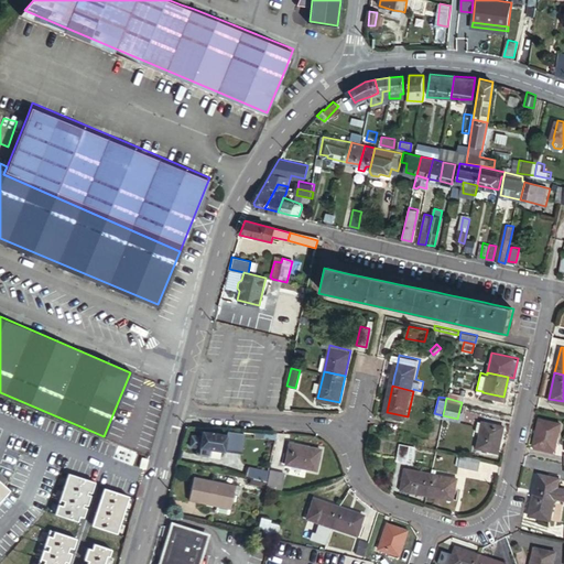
[(560,421),(540,415),(533,444),(554,448),(560,421)]
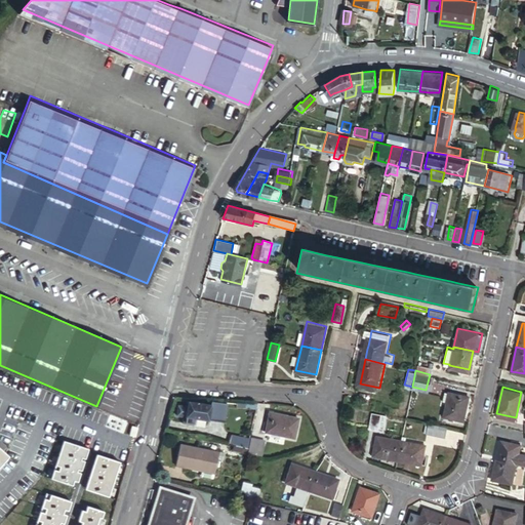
[(469,394),(445,389),(443,399),(447,400),(444,413),(463,417),(469,394)]
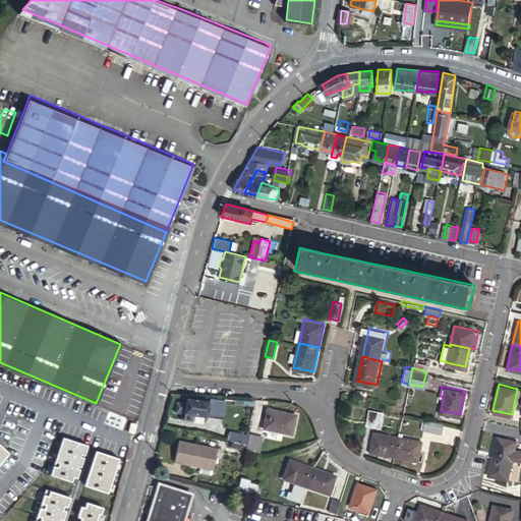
[(217,402),(188,398),(185,412),(187,412),(186,418),(194,419),(195,414),(209,416),(210,410),(216,411),(217,402)]
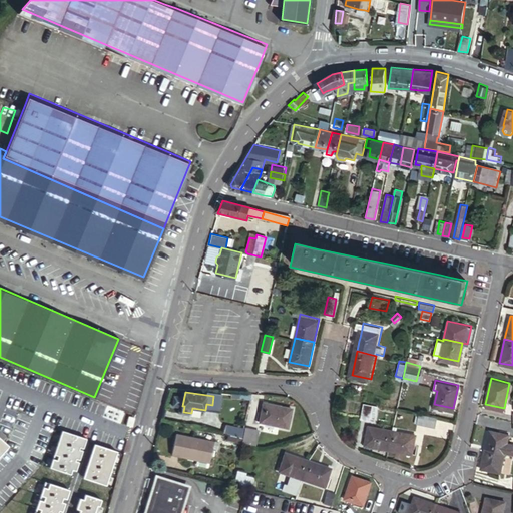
[(289,406),(264,401),(260,420),(285,425),(289,406)]
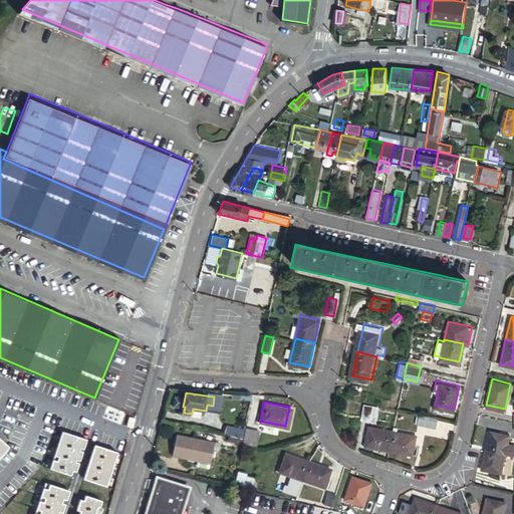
[(376,405),(364,402),(361,417),(373,420),(376,405)]
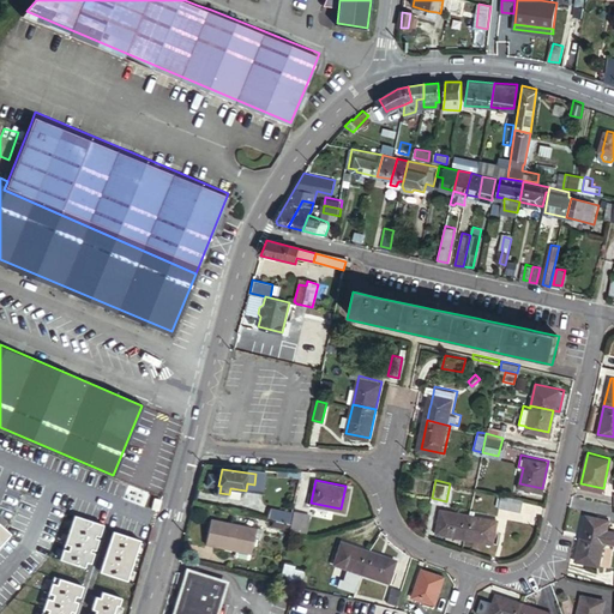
[(522,497),(499,492),(497,504),(519,509),(522,497)]
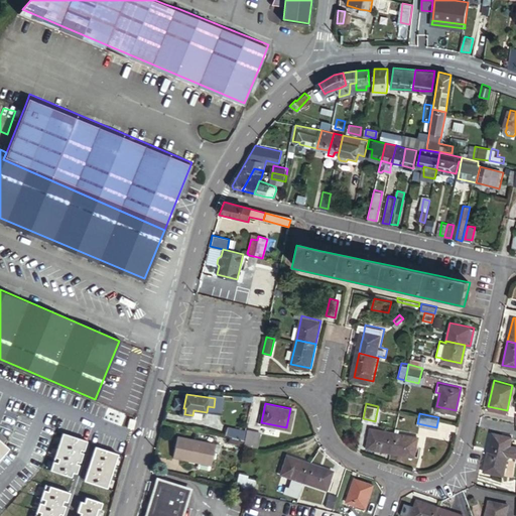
[(393,433),(394,428),(371,423),(367,442),(390,447),(393,433)]
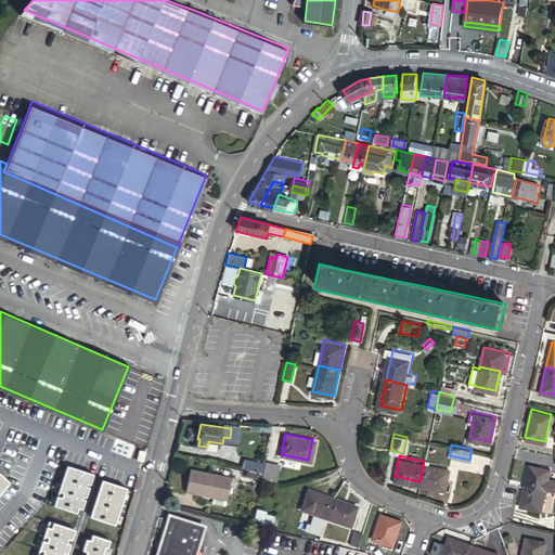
[(262,476),(275,479),(279,462),(266,460),(262,476)]
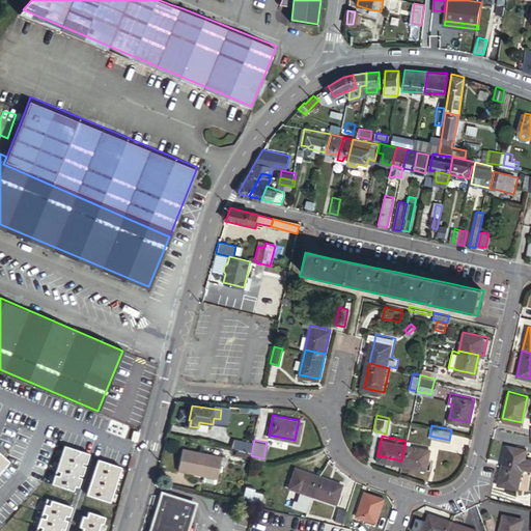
[(503,464),(523,468),(527,444),(508,440),(503,464)]
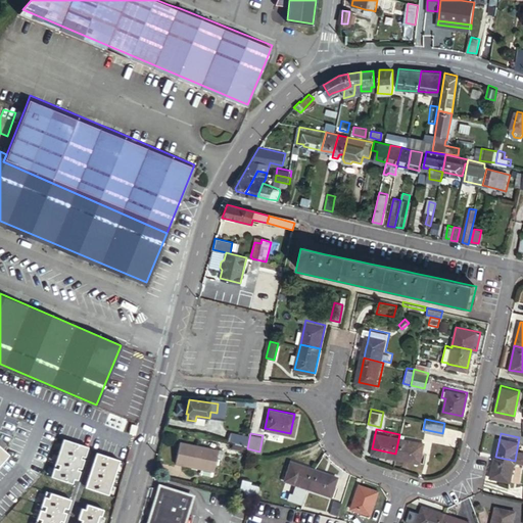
[(423,439),(399,434),(398,439),(395,454),(419,459),(423,439)]
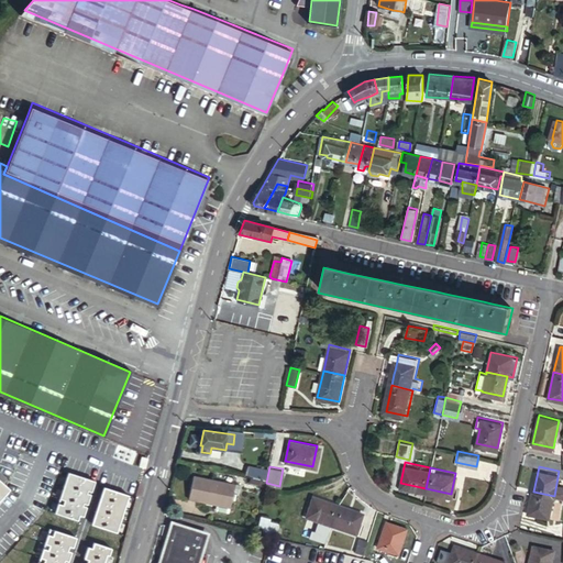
[(96,481),(69,472),(56,512),(79,520),(81,515),(84,516),(87,506),(83,505),(84,503),(88,504),(91,494),(87,493),(88,490),(92,492),(96,481)]
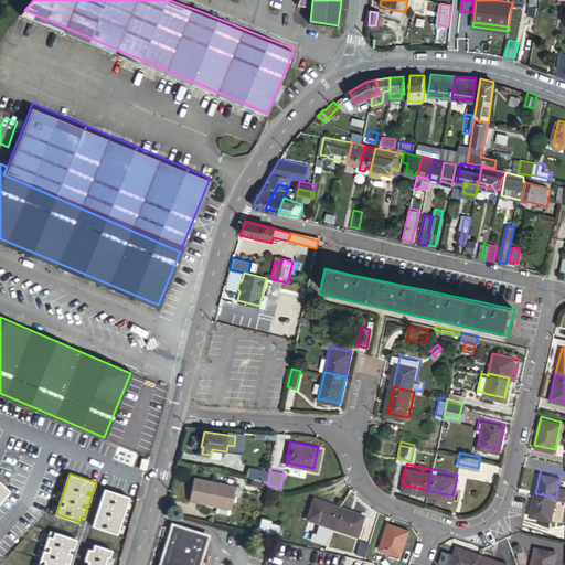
[(236,488),(194,478),(190,500),(232,510),(236,488)]
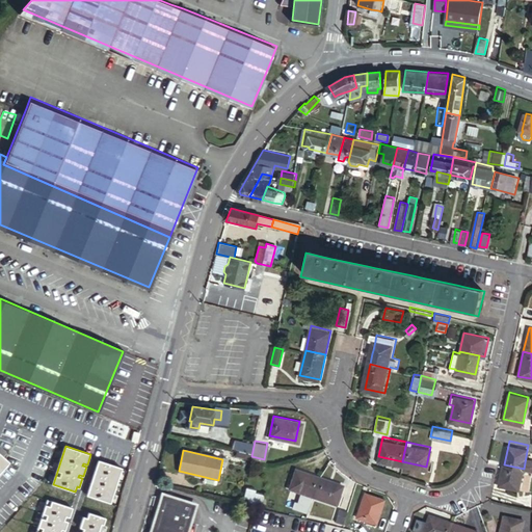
[(122,468),(99,459),(86,495),(110,503),(122,468)]
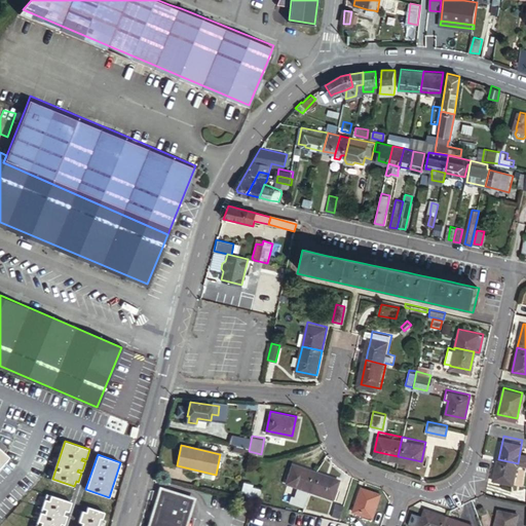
[(512,487),(518,463),(498,459),(493,483),(512,487)]
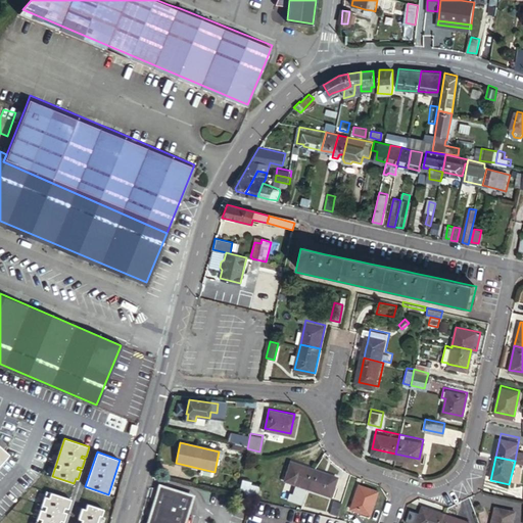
[(307,485),(314,466),(290,458),(284,477),(296,480),(294,486),(303,489),(305,484),(307,485)]
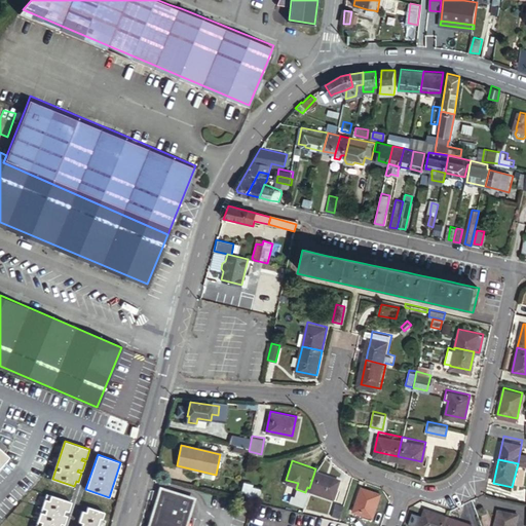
[(43,475),(45,467),(33,463),(31,472),(43,475)]
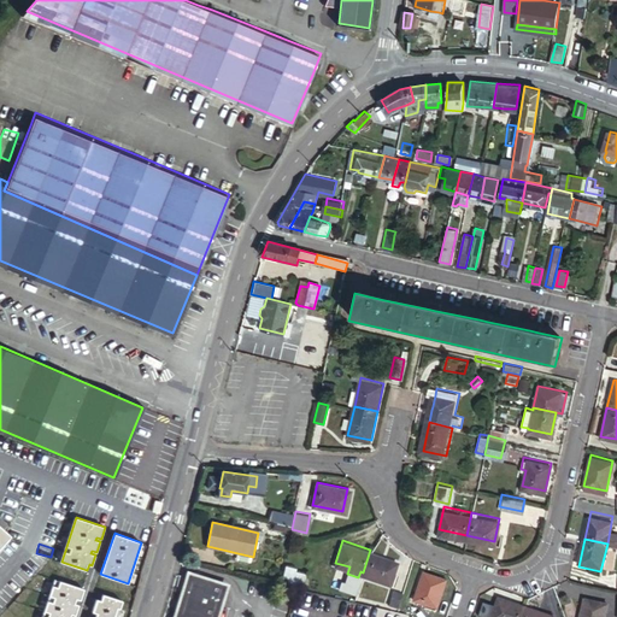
[(398,560),(370,550),(363,573),(391,581),(398,560)]
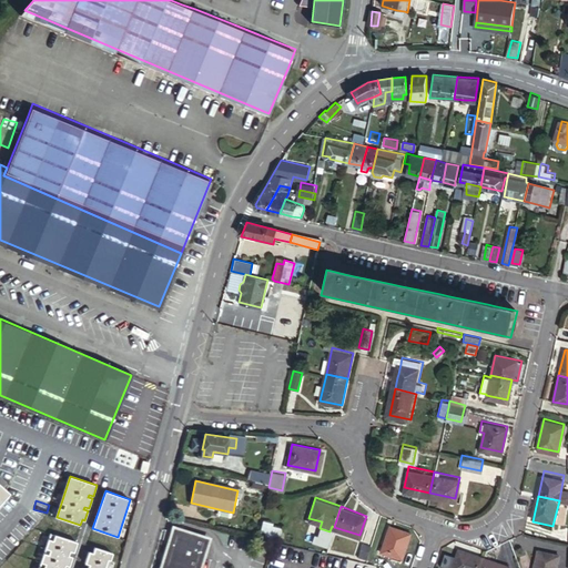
[(271,526),(261,524),(259,537),(277,541),(280,530),(270,529),(271,526)]
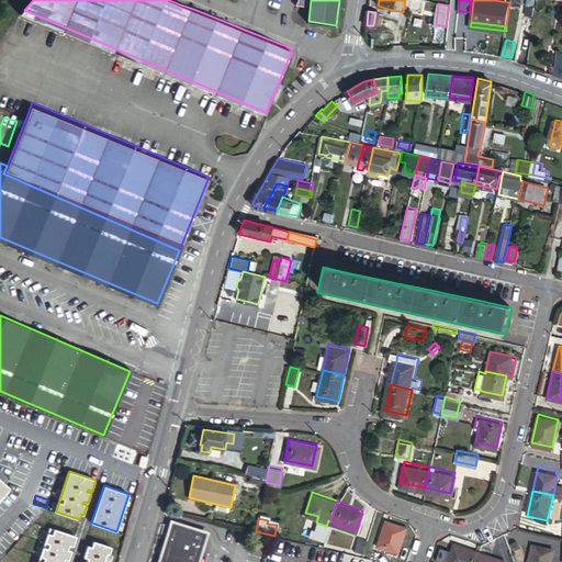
[(406,526),(386,518),(378,543),(397,550),(406,526)]
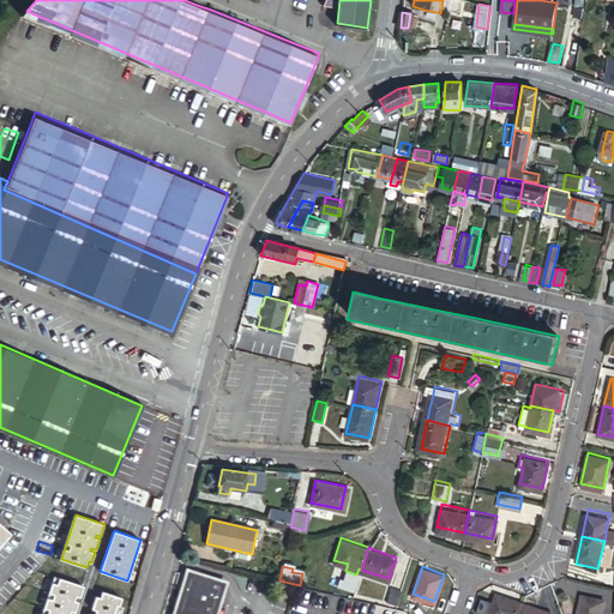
[(174,613),(210,613),(218,585),(194,578),(196,576),(184,572),(179,597),(180,597),(174,613)]
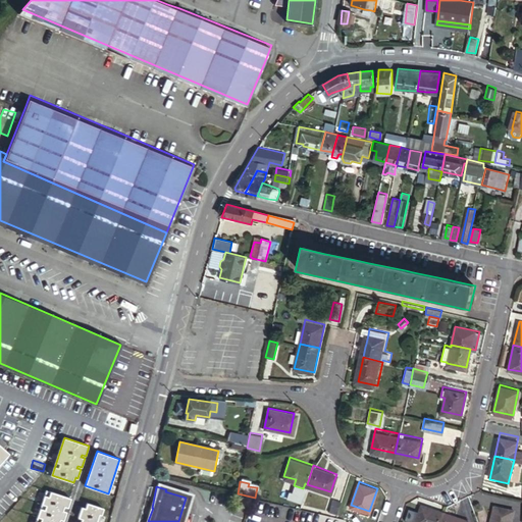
[(71,498),(47,489),(36,521),(58,521),(60,519),(63,520),(66,511),(63,510),(64,506),(68,507),(71,498)]
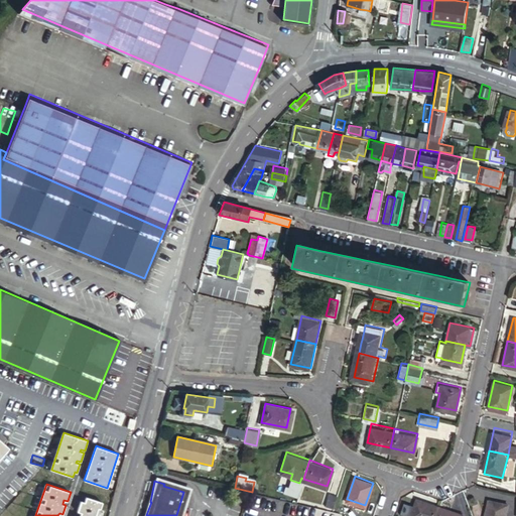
[(330,510),(335,498),(328,495),(323,508),(330,510)]
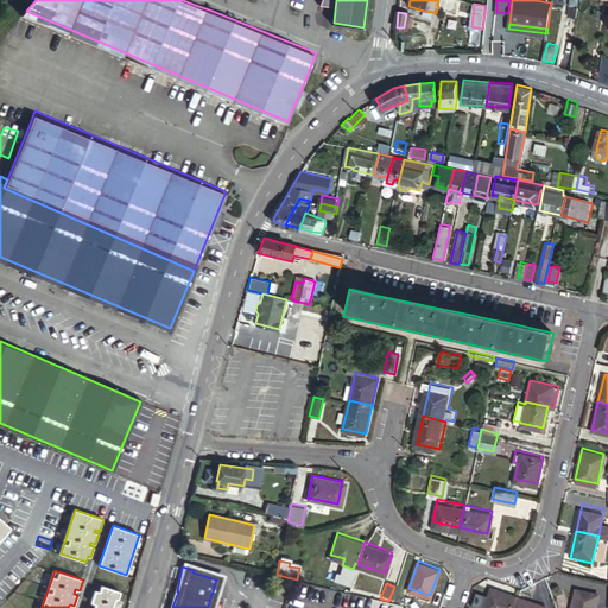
[(115,607),(121,591),(102,586),(101,590),(97,589),(93,601),(97,603),(95,607),(92,607),(90,607),(115,607)]
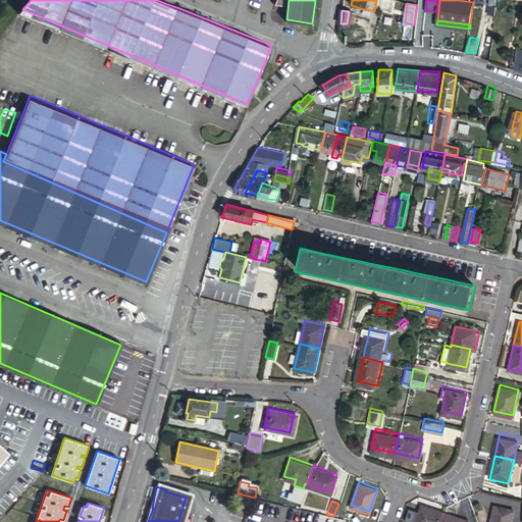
[(440,521),(445,512),(422,504),(416,521),(440,521)]
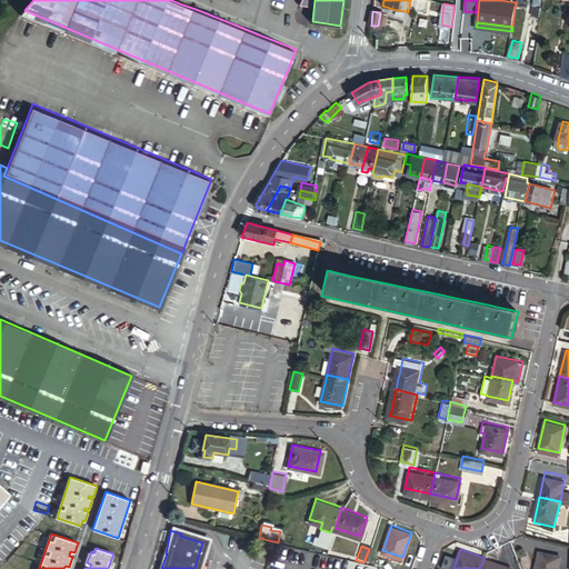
[(557,568),(560,558),(539,553),(535,568),(557,568)]
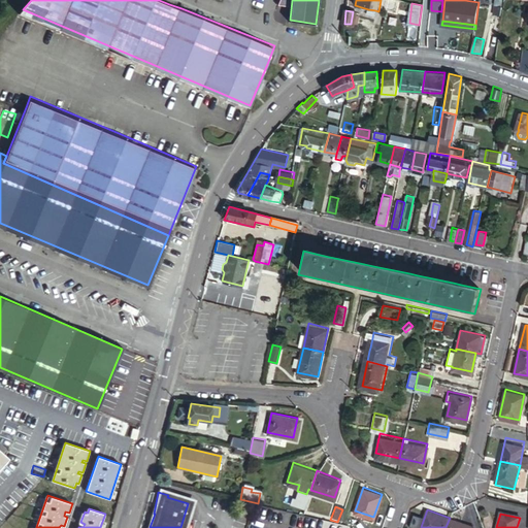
[(471,527),(473,525),(450,518),(446,527),(471,527)]
